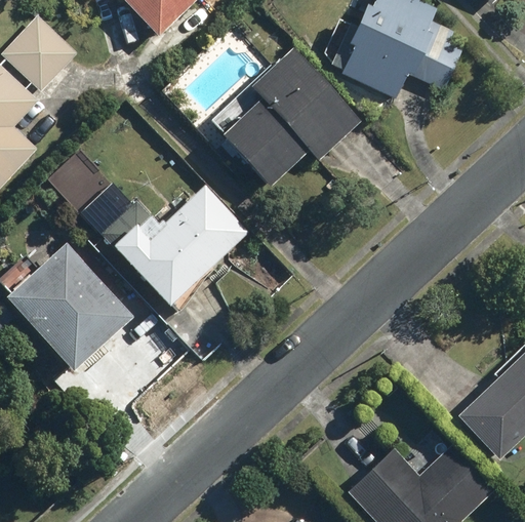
[(121,0),(158,37),(195,0),(207,0),(218,12),(231,0),(121,0)]
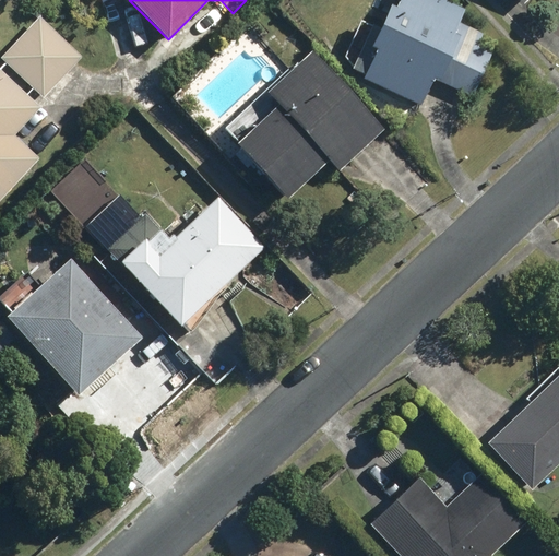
[(373,23),(349,70),(420,105),(432,81),(472,101),(501,42),(462,22),(468,9),(450,0),(400,0),(395,9),(391,7),(381,27),(373,23)]
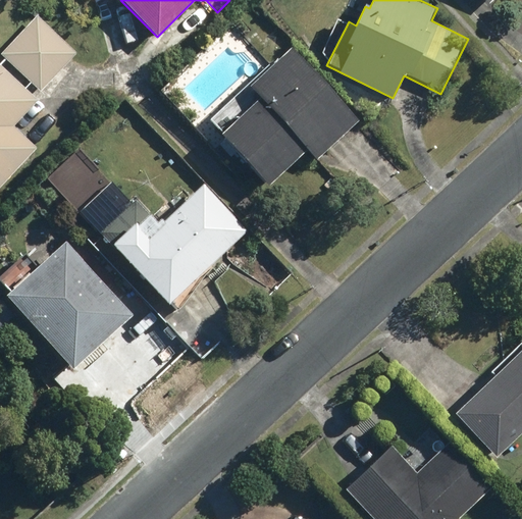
[(40,14),(0,51),(37,91),(76,53),(40,14)]
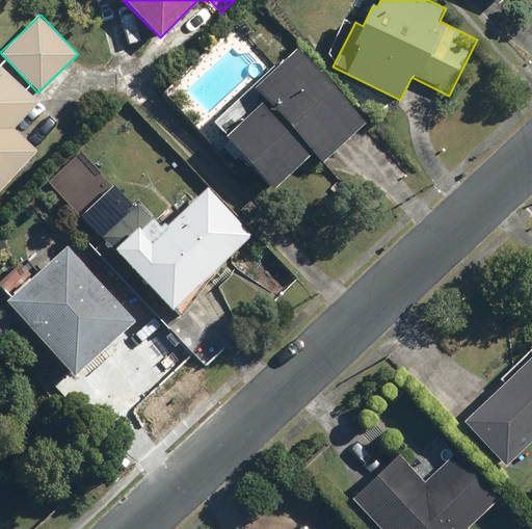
[(380,137),(299,49),(254,90),(264,102),(224,138),(273,191),(314,155),(336,179),(380,137)]
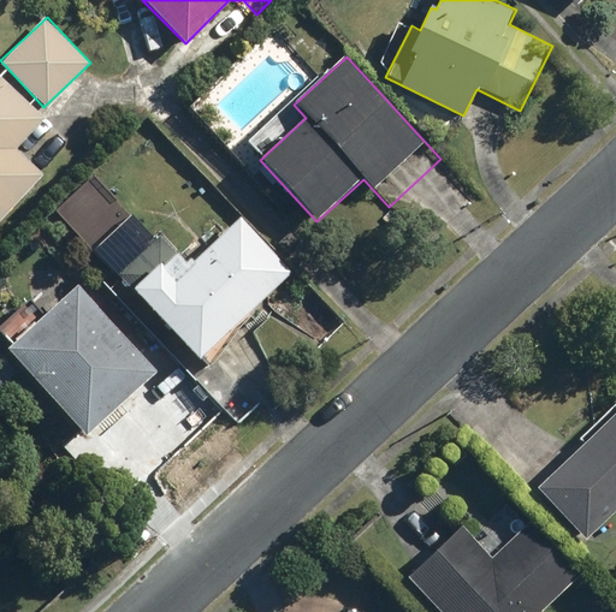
[(47,122),(0,76),(0,221),(46,177),(19,149),(47,122)]
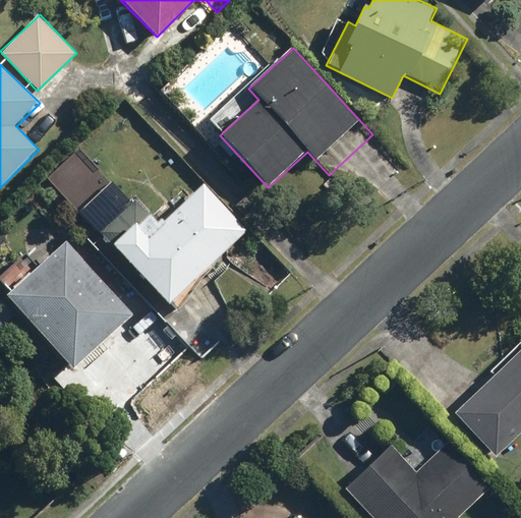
[(82,144),(45,175),(96,234),(133,203),(82,144)]
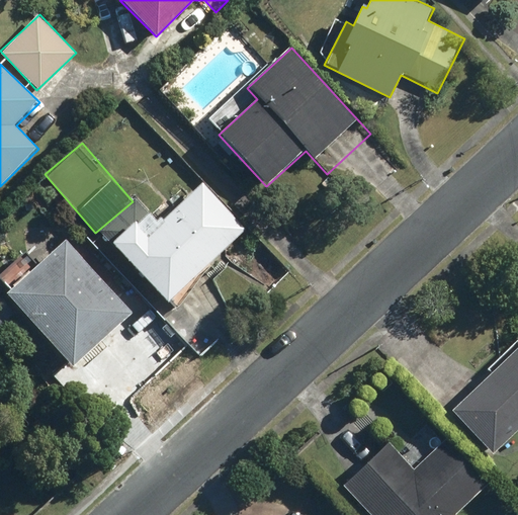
[(144,200),(103,238),(169,308),(253,229),(202,174),(158,216),(144,200)]
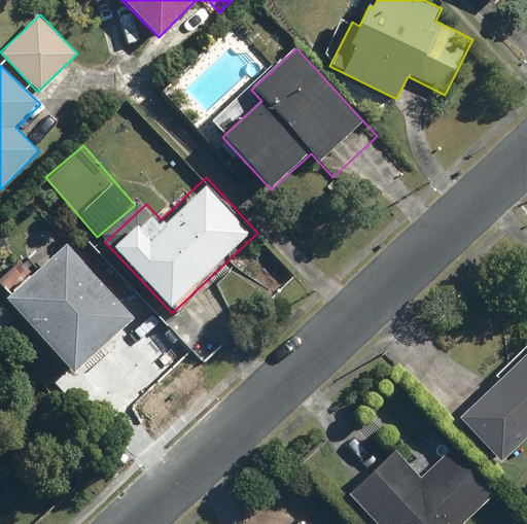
[(0,274),(0,284),(6,291),(3,294),(70,375),(135,322),(68,241),(40,264),(29,250),(0,274)]
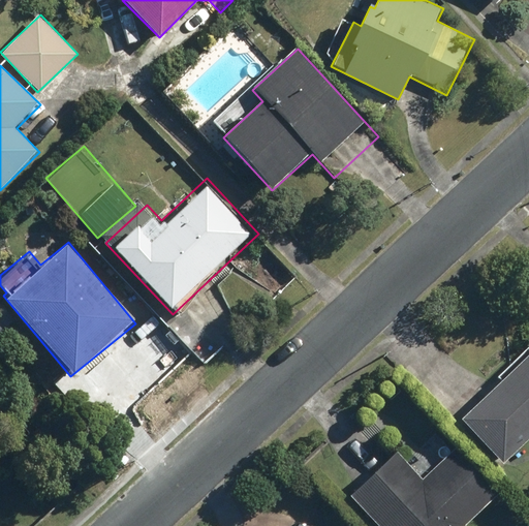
[(528,349),(459,415),(503,462),(528,437),(528,349)]
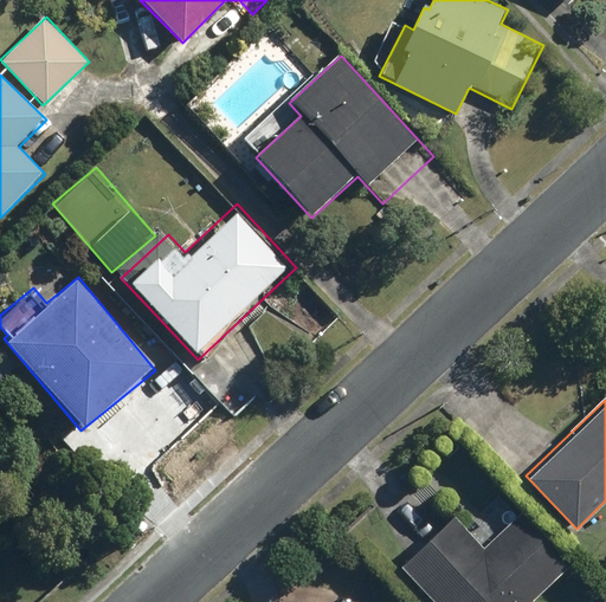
[(458,515),(399,562),(430,601),(532,601),(529,599),(573,563),(528,507),(482,543),(458,515)]
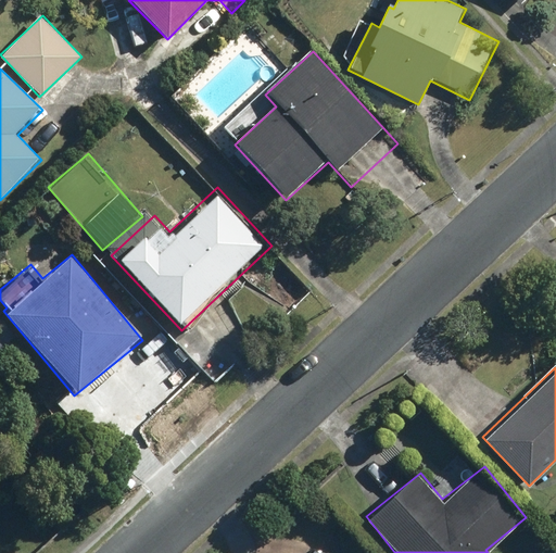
All buildings are outlined.
